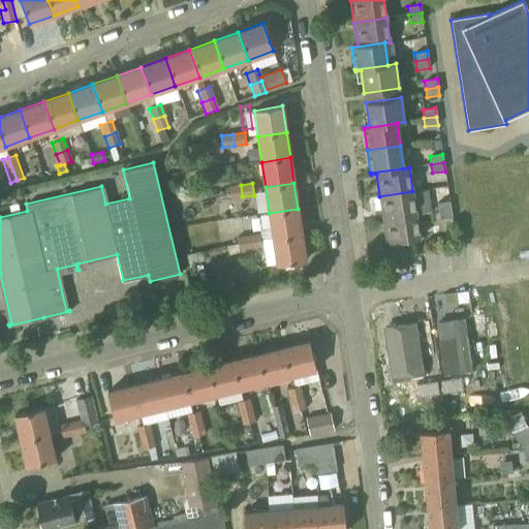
[(242,196),(241,185),(228,187),(230,198),(242,196)]
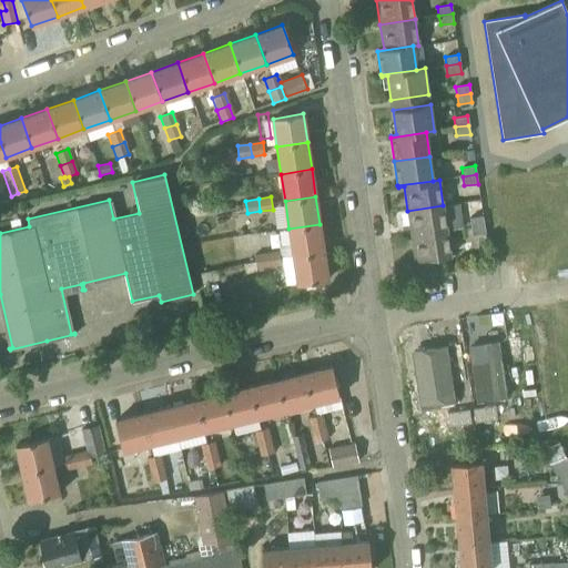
[(443,205),(407,211),(412,236),(446,231),(443,205)]
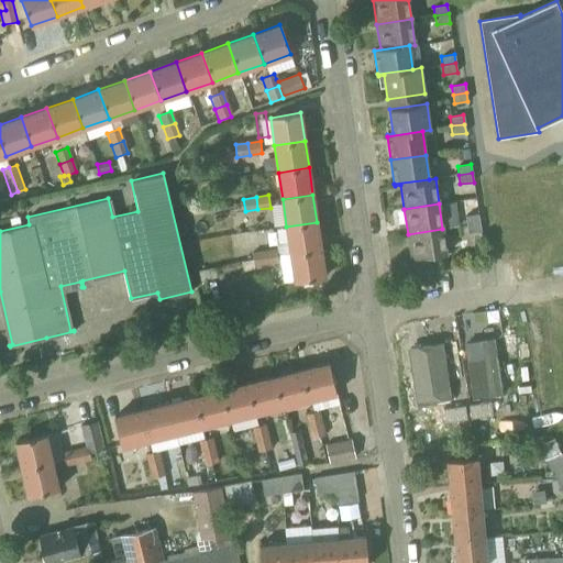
[(466,224),(479,223),(478,214),(464,216),(466,224)]
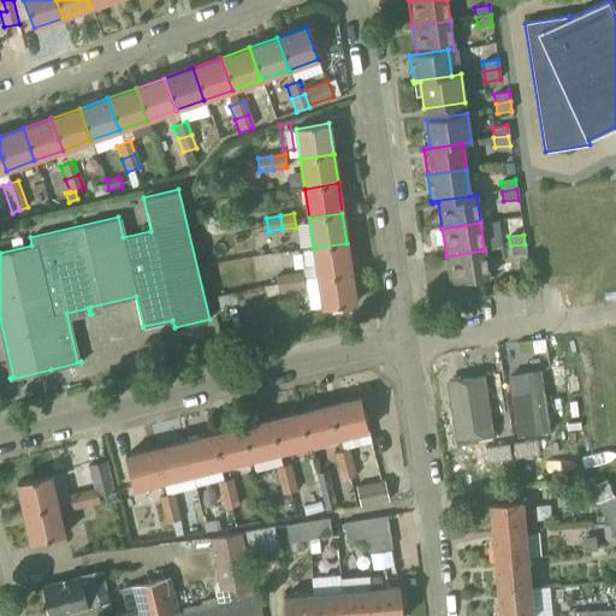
[(351,273),(347,243),(313,248),(318,278),(351,273)]
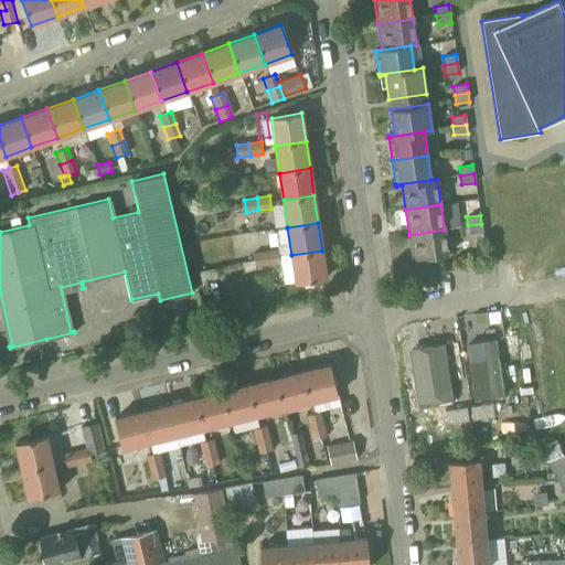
[(482,233),(481,224),(468,225),(469,235),(482,233)]
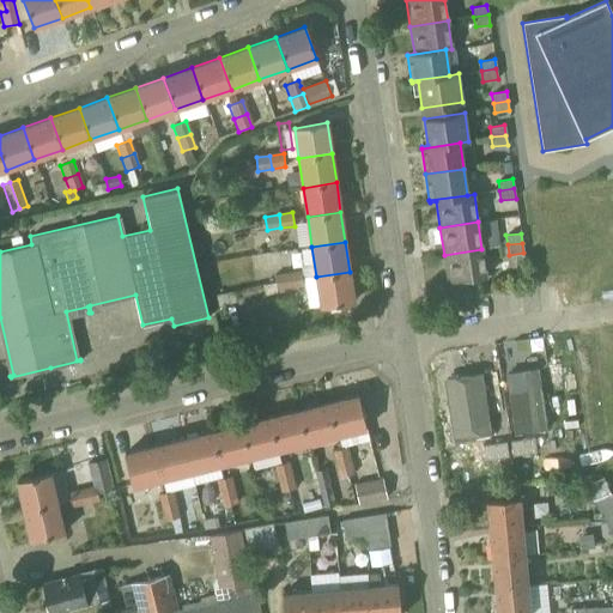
[(457,301),(496,295),(493,280),(490,277),(486,277),(481,249),(444,255),(448,283),(455,281),(457,301)]
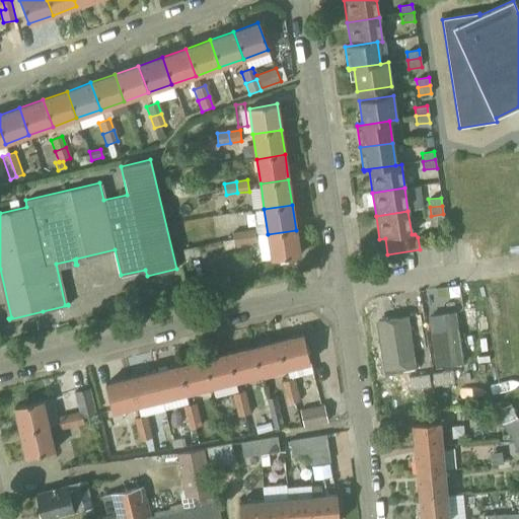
[(256,241),(255,235),(254,230),(243,231),(245,243),(256,241)]
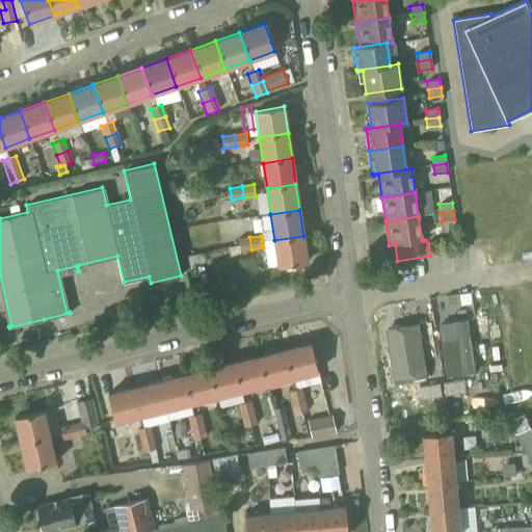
[(307,262),(303,236),(274,240),(278,266),(307,262)]
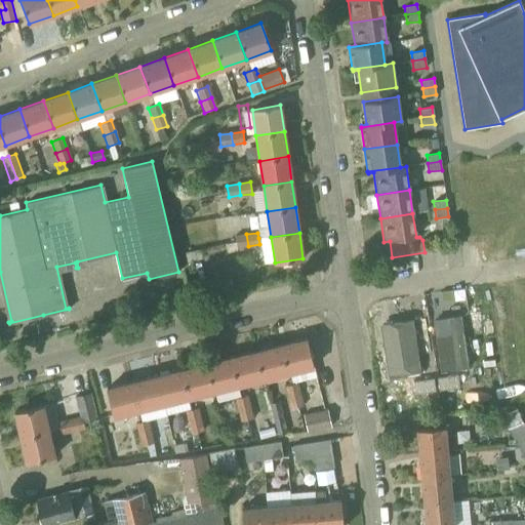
[(248,246),(246,234),(234,236),(236,248),(248,246)]
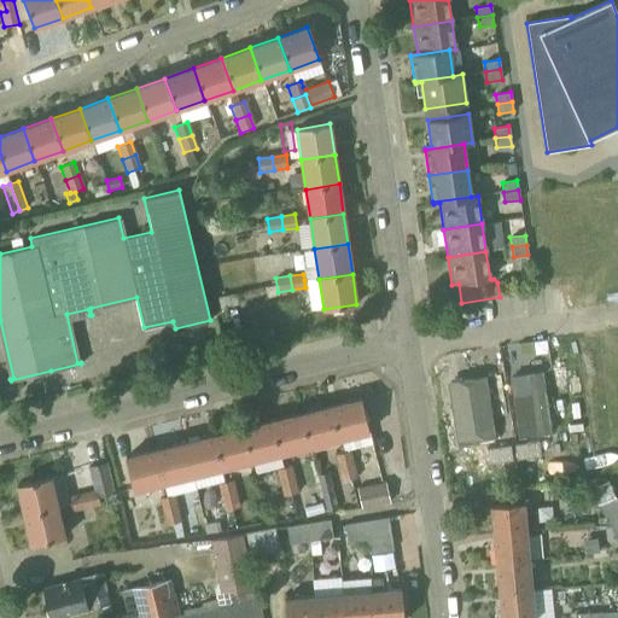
[(240,286),(244,298),(263,292),(260,280),(240,286)]
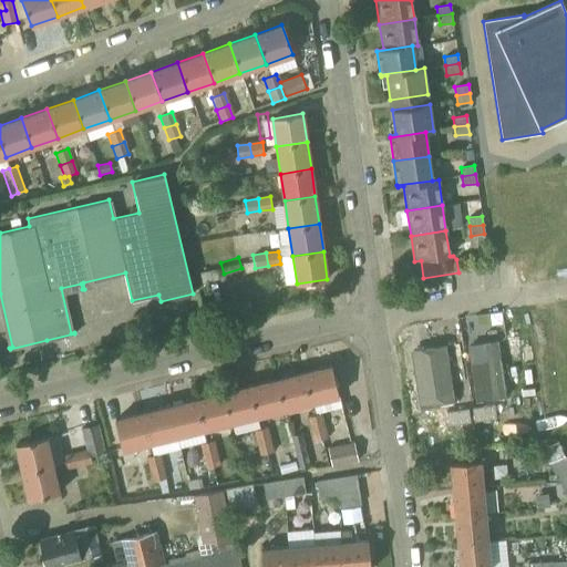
[(496,344),(482,347),(486,402),(502,401),(496,344)]
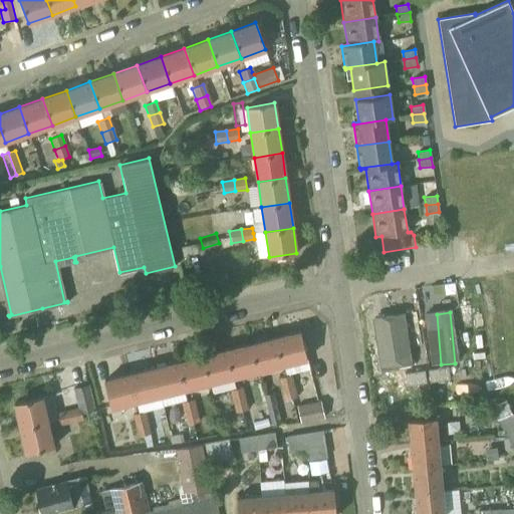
[(395,316),(372,319),(379,367),(403,363),(395,316)]
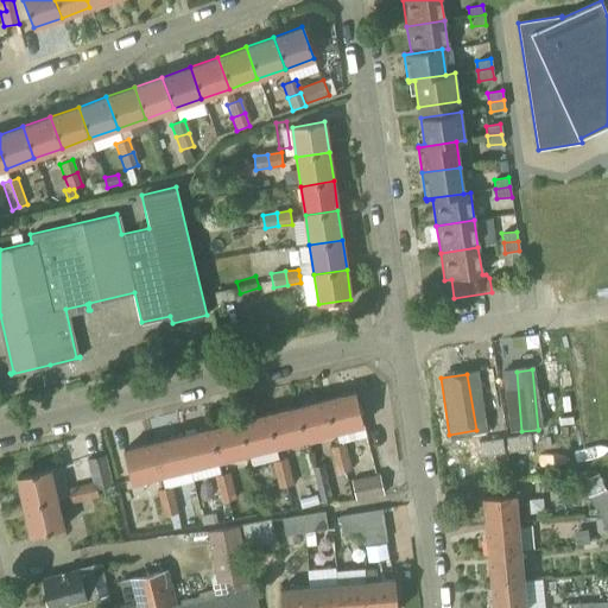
[(355,393),(325,400),(333,432),(344,429),(348,443),(366,438),(355,393)]
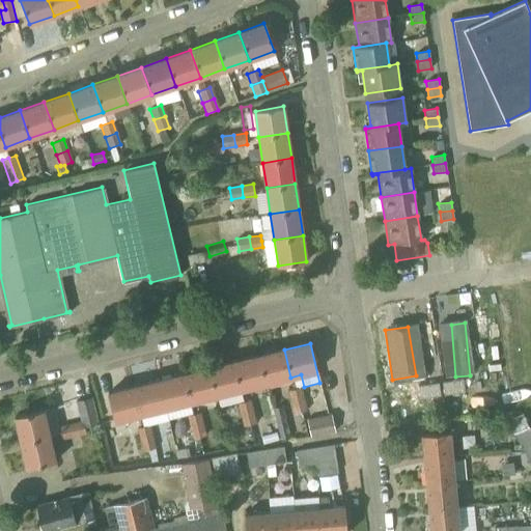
[(290,378),(284,350),(259,357),(266,384),(290,378)]
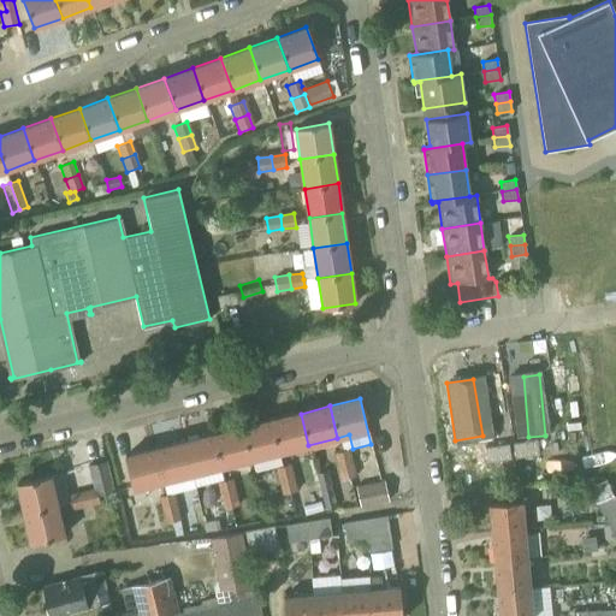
[(308,445),(301,414),(271,421),(279,452),(308,445)]
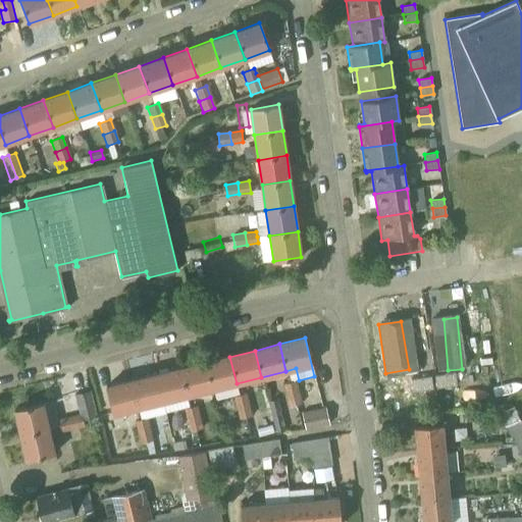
[(467,353),(469,384),(491,383),(490,352),(467,353)]
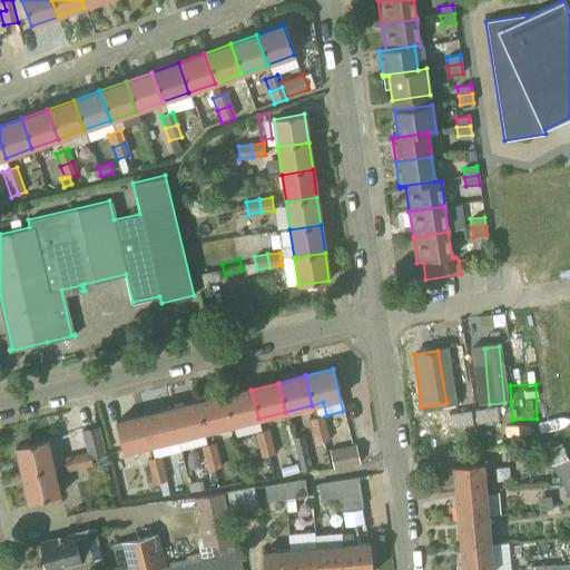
[(258,419),(251,390),(224,396),(232,425),(258,419)]
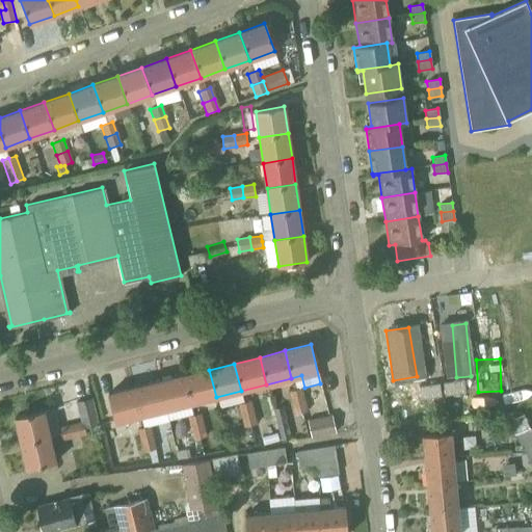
[(216,397),(209,370),(184,376),(190,403),(216,397)]
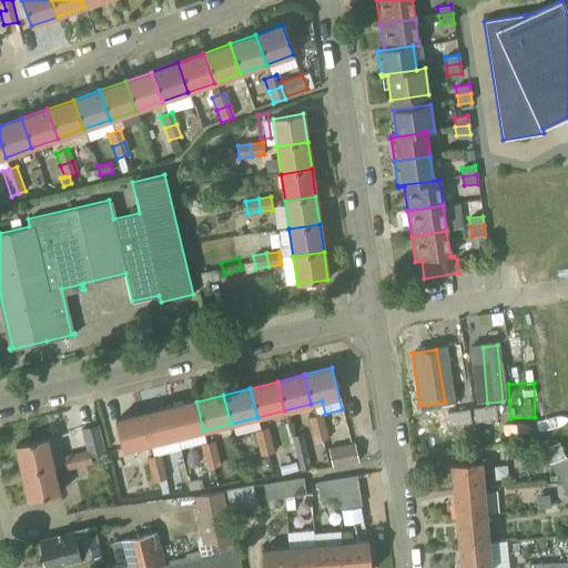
[(196,402),(170,408),(176,437),(203,430),(196,402)]
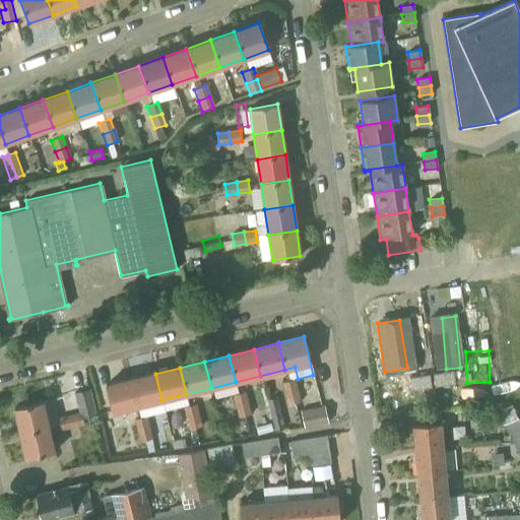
[(451,372),(446,372),(433,374),(435,386),(453,384),(451,372)]
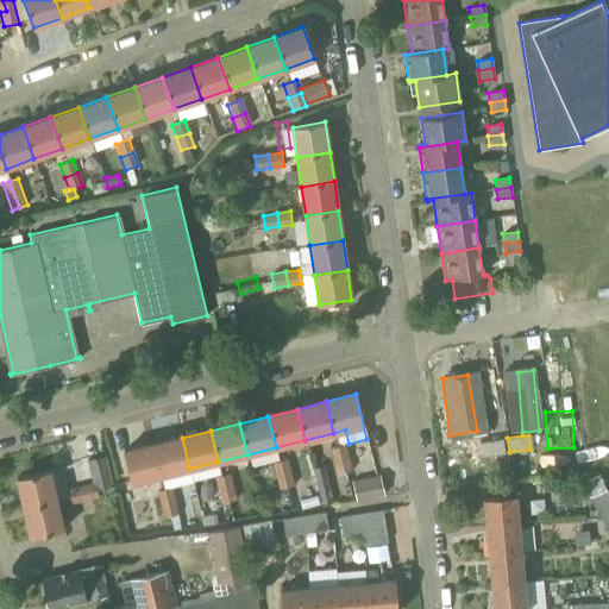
[(189,469),(182,438),(152,445),(161,476),(189,469)]
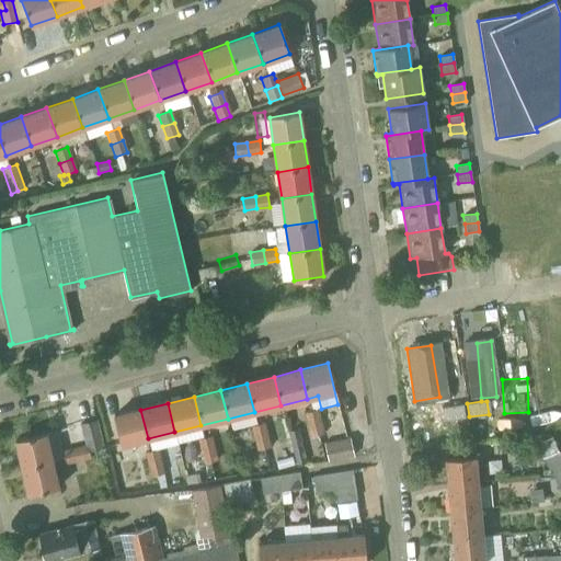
[(442,408),(443,421),(465,418),(462,404),(448,407),(442,408)]
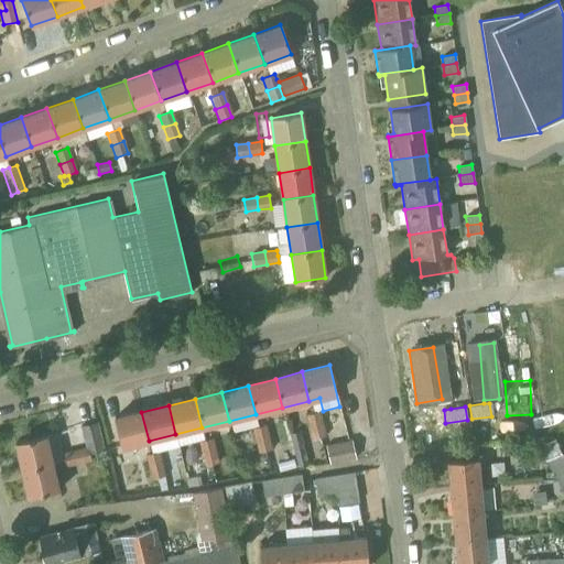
[(308,426),(323,423),(320,411),(306,414),(308,426)]
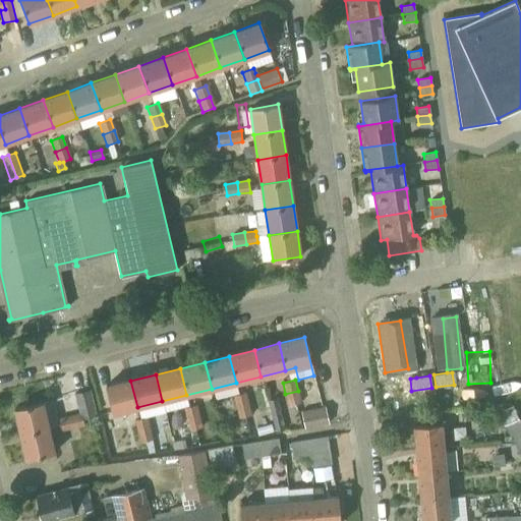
[(137,407),(130,381),(106,387),(112,414),(137,407)]
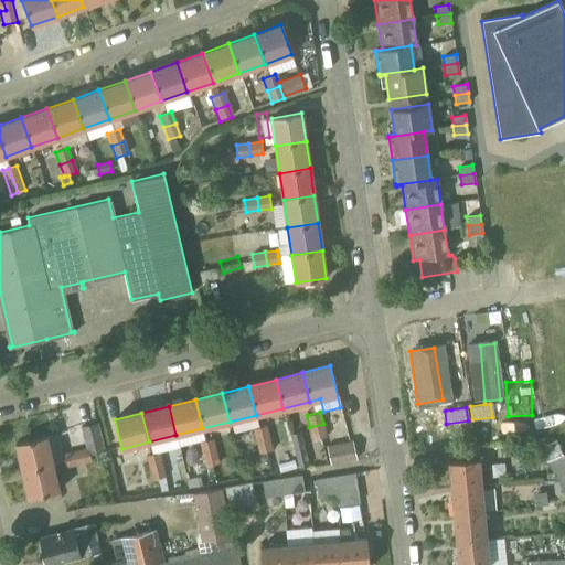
[(97,422),(80,426),(85,448),(87,456),(104,451),(103,444),(97,422)]
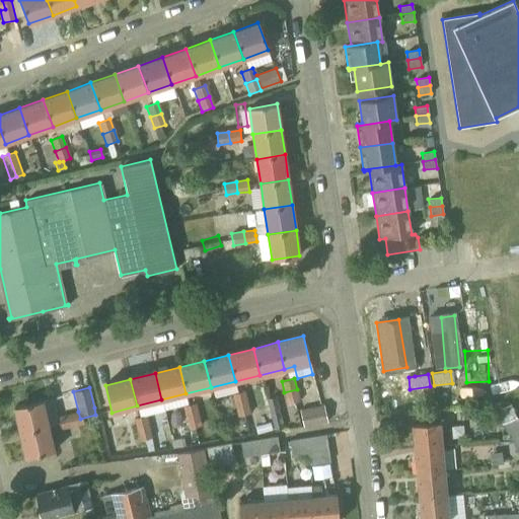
[(299,400),(297,389),(284,392),(290,419),(297,417),(293,401),(299,400)]
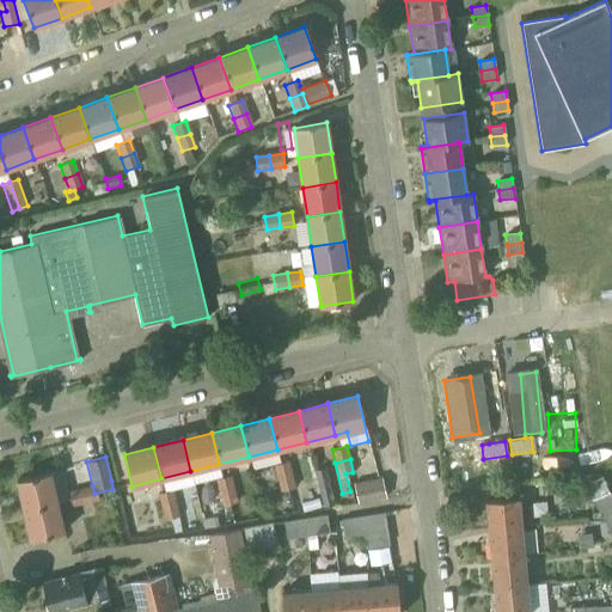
[(276,477),(292,475),(288,460),(273,464),(276,477)]
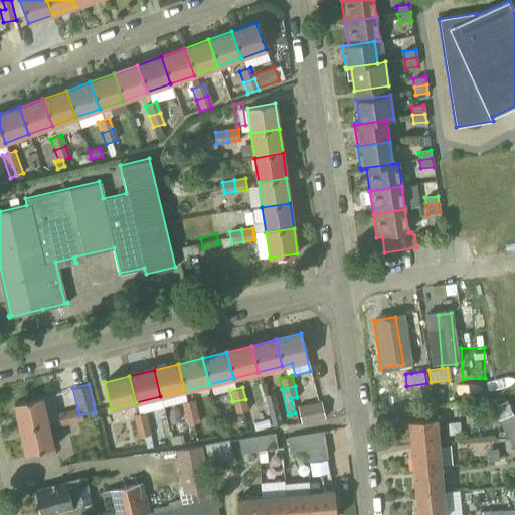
[(264,395),(272,426),(281,424),(274,393),(264,395)]
